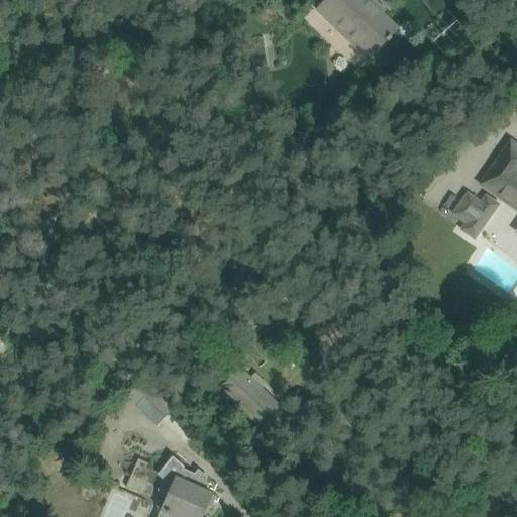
[(369,60),(378,50),(386,41),(388,43),(392,40),(390,38),(398,30),(375,8),(378,5),(372,0),(327,0),(317,11),(369,60)]
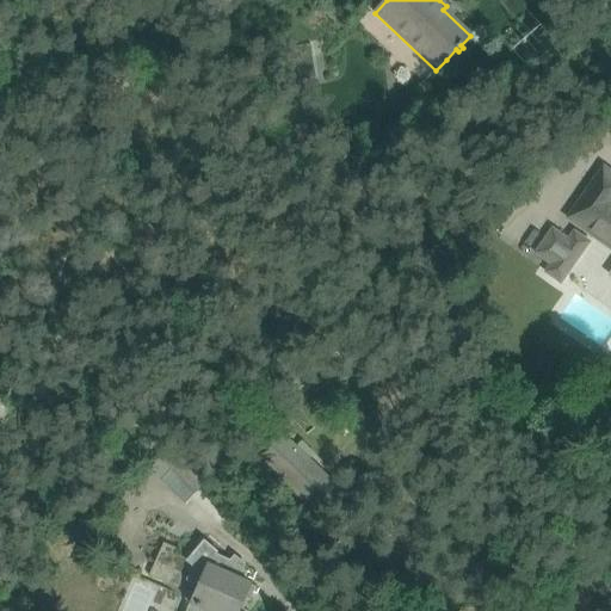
[(590,189),(567,218),(610,250),(610,210),(609,209),(610,204),(610,174),(604,170),(590,189)]
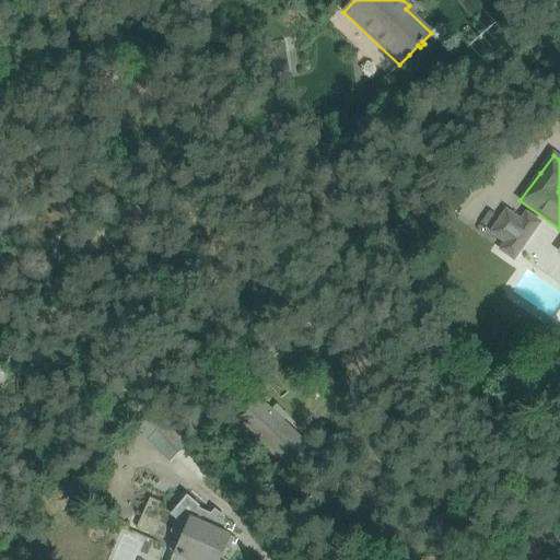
[(506,209),(490,233),(494,236),(504,244),(501,247),(500,251),(515,261),(541,223),(526,211),(521,219),(506,209)]
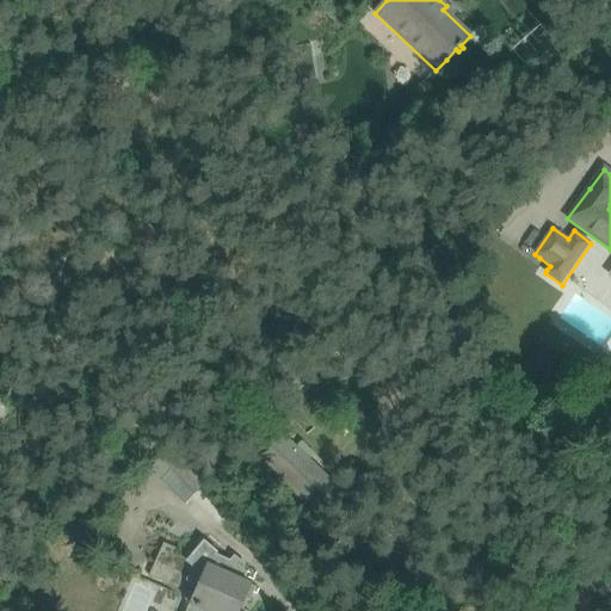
[(267,419),(244,444),(308,506),(332,481),(267,419)]
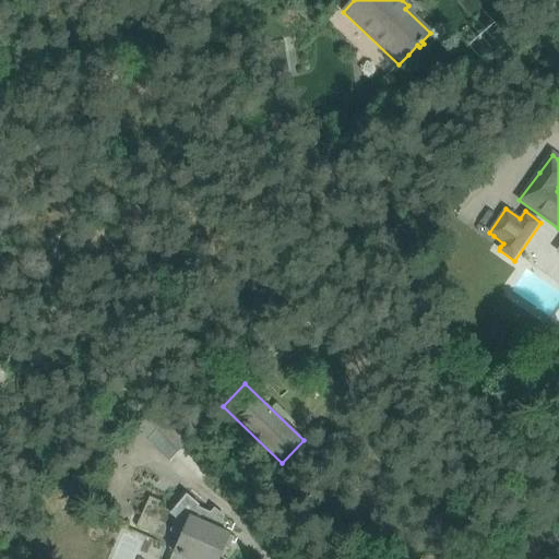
[(135,429),(169,462),(189,442),(156,409),(135,429)]
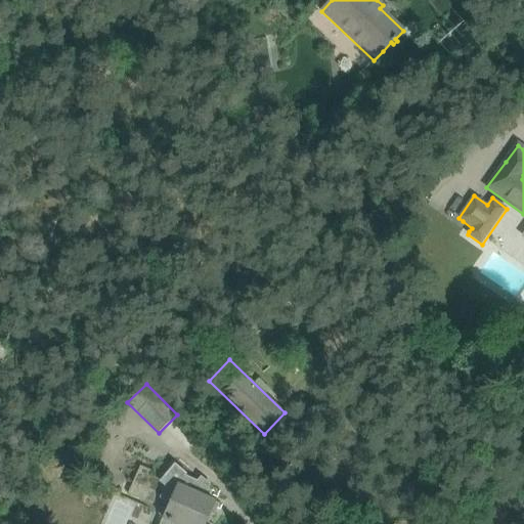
[(166,498),(159,514),(164,516),(163,518),(174,522),(177,523),(210,523),(206,522),(213,506),(217,508),(217,509),(219,504),(205,497),(213,485),(203,476),(198,482),(175,464),(164,477),(165,477),(168,478),(166,483),(160,496),(166,498)]
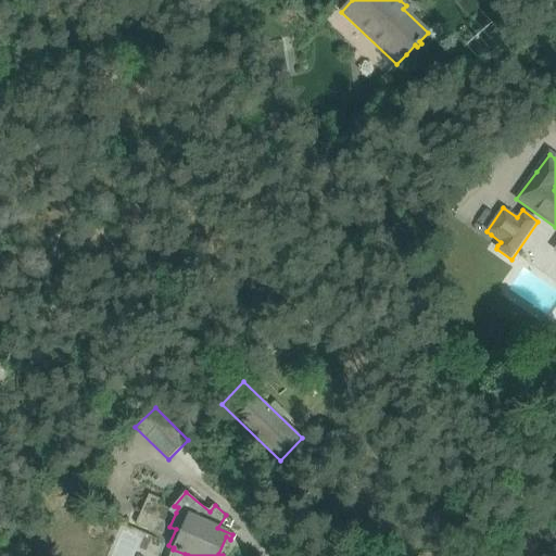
[(149,494),(136,523),(161,533),(172,509),(160,504),(162,498),(149,494)]
